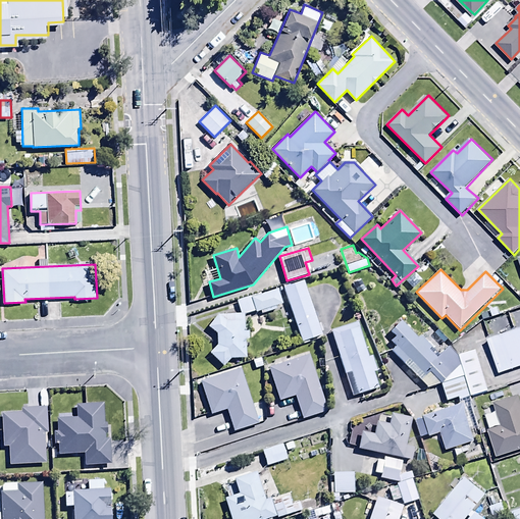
[(304,280),(283,288),(303,343),(323,335),(304,280)]
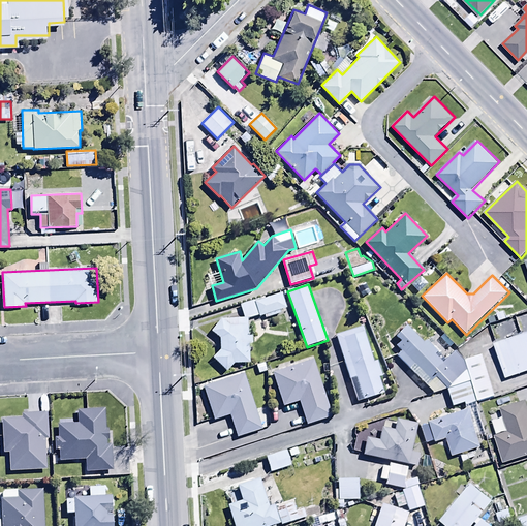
[(241,304),(244,316),(253,316),(259,314),(259,316),(266,314),(267,317),(287,312),(282,292),(241,304)]
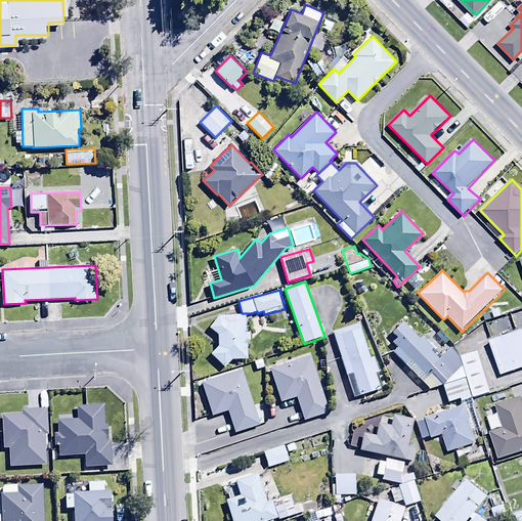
[(251,332),(247,332),(246,314),(218,316),(218,318),(209,328),(218,335),(219,345),(211,354),(225,367),(232,359),(248,359),(247,346),(251,346),(251,332)]
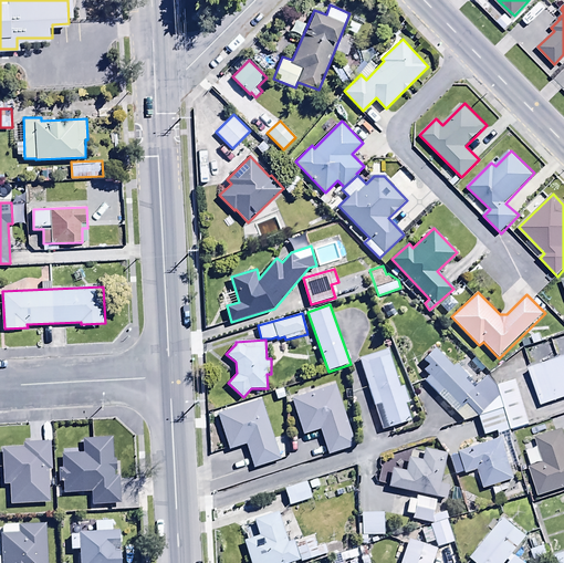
[(474,384),(435,343),(417,360),(428,371),(423,376),(467,423),(501,391),(484,374),(474,384)]
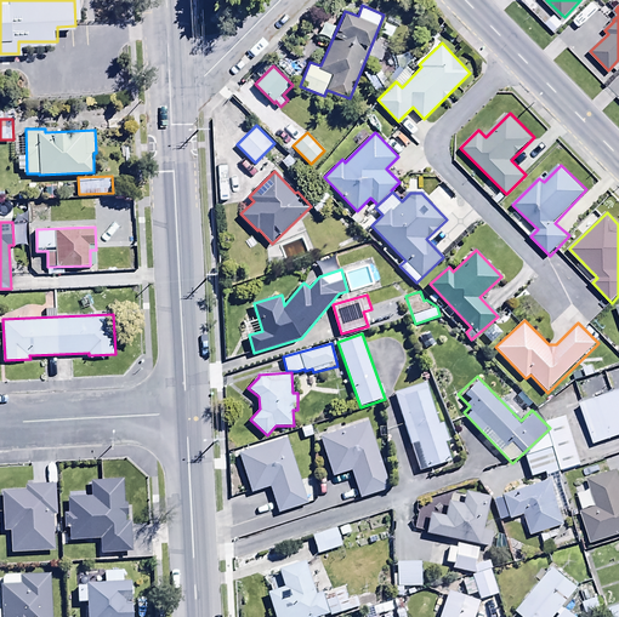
[(452,460),(447,441),(450,440),(444,422),(441,423),(427,382),(396,393),(412,444),(419,441),(427,467),(452,460)]
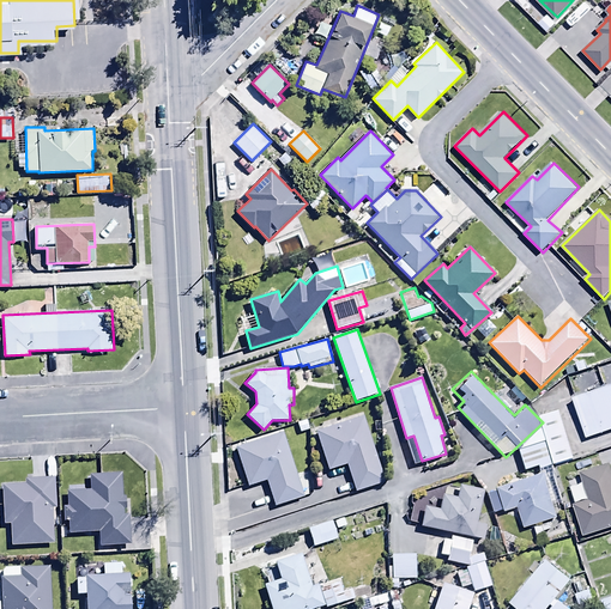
[(610,381),(572,394),(585,433),(610,425),(610,381)]
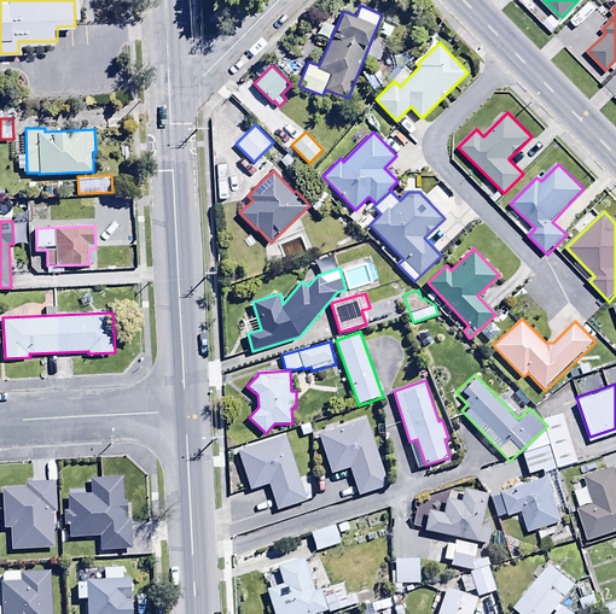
[(575,455),(561,408),(544,414),(559,460),(575,455)]
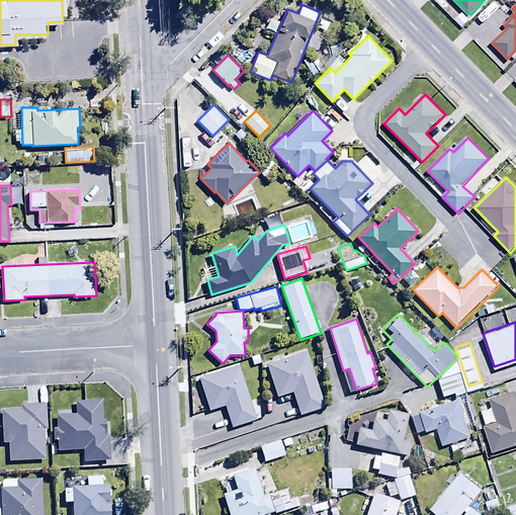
[(294,391),(302,416),(325,409),(308,352),(268,364),(277,396),(294,391)]
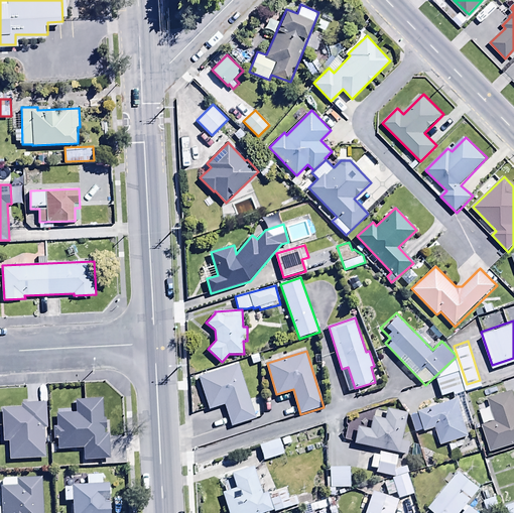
[(225,403),(232,426),(256,418),(239,365),(200,377),(209,408),(225,403)]
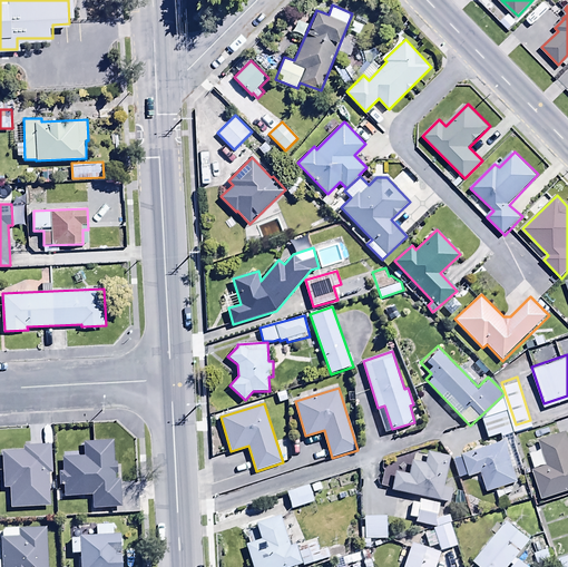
[(512,426),(507,407),(482,414),(489,433),(512,426)]
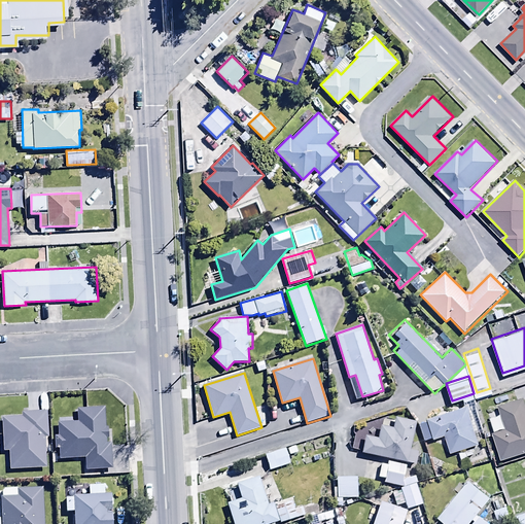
[(524,398),(499,407),(508,429),(493,434),(502,460),(524,453),(524,398)]
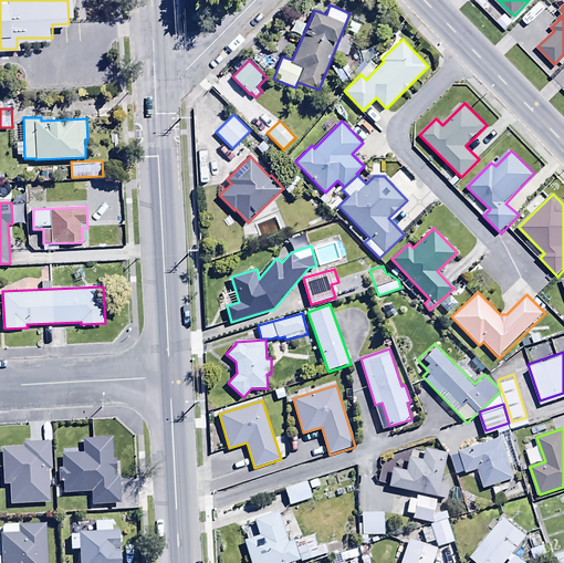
[(458,451),(459,452),(450,455),(456,475),(479,467),(486,488),(515,479),(511,465),(520,461),(510,429),(499,433),(501,438),(458,451)]
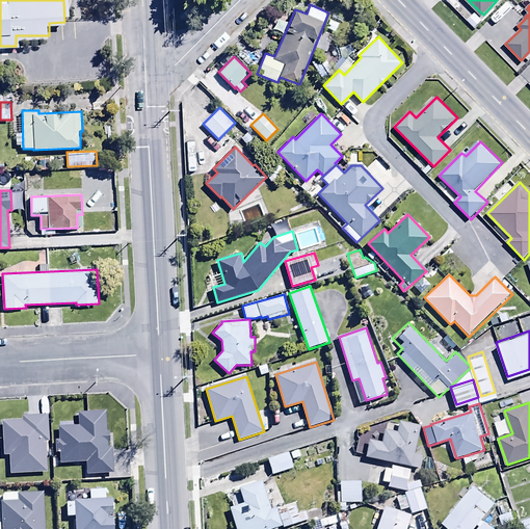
[(86,463),(87,474),(114,472),(113,446),(108,446),(108,442),(111,442),(110,431),(107,431),(106,410),(78,412),(78,424),(59,425),(60,439),(56,440),(56,452),(60,452),(61,464),(86,463)]
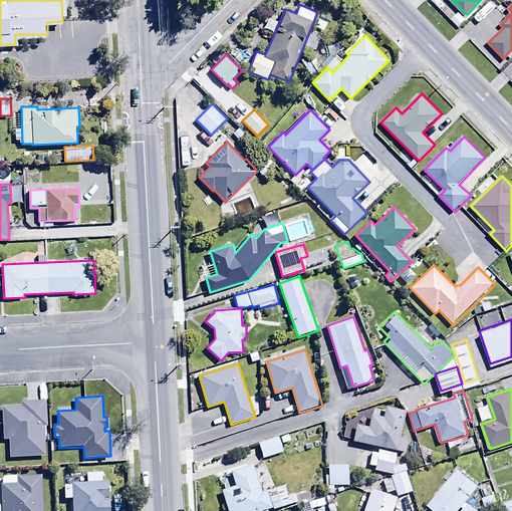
[(24,406),(2,407),(4,439),(9,439),(11,456),(45,454),(45,440),(48,440),(46,400),(24,401),(24,406)]
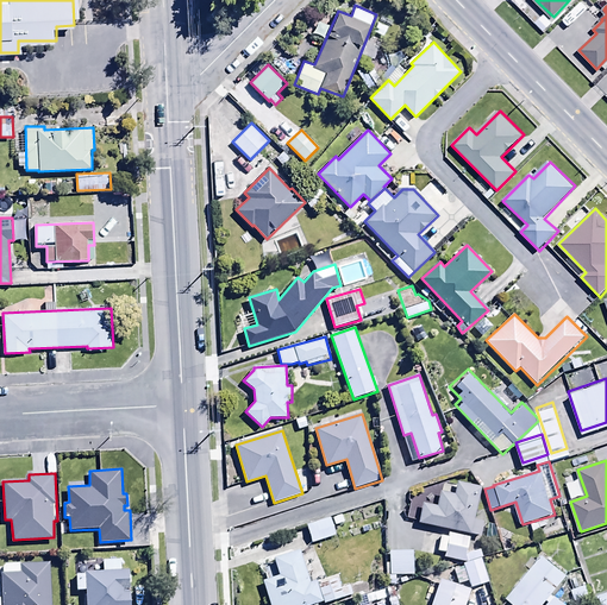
[(423,503),(419,524),(482,536),(485,520),(474,518),(480,486),(457,483),(455,495),(440,491),(438,506),(423,503)]
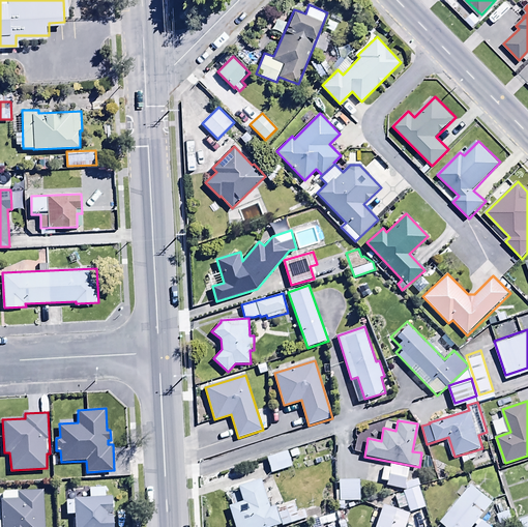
[(288,449),(267,457),(272,472),(293,465),(288,449)]
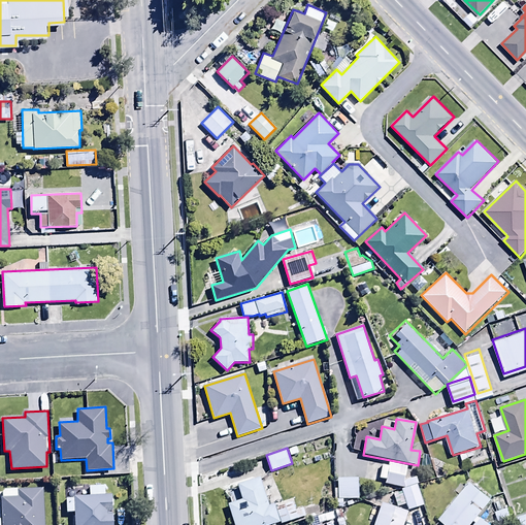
[(407,465),(391,462),(390,466),(383,464),(380,479),(387,480),(386,484),(403,487),(407,465)]
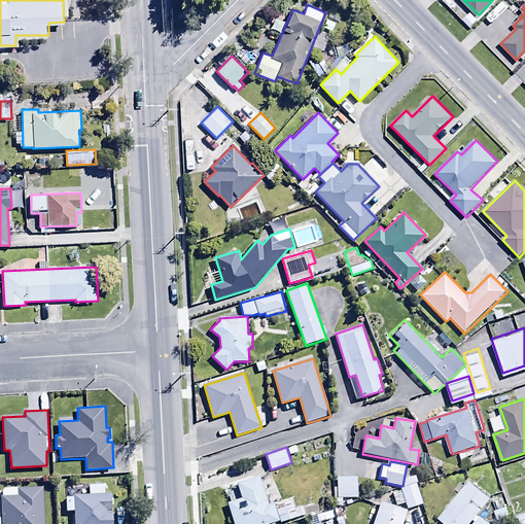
[(237,484),(242,498),(228,502),(235,523),(267,523),(279,520),(274,504),(269,507),(259,477),(237,484)]
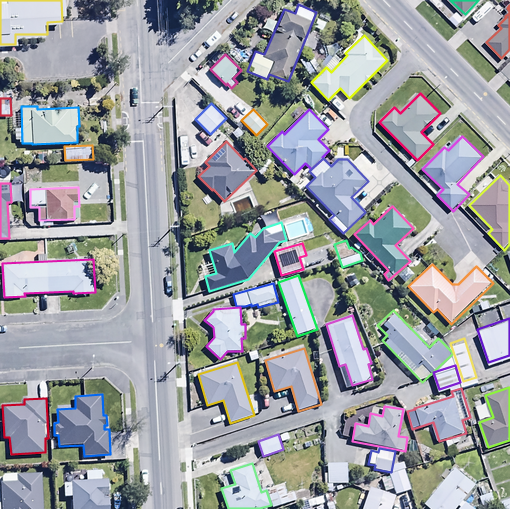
[(348,463),(328,463),(328,483),(348,483),(348,463)]
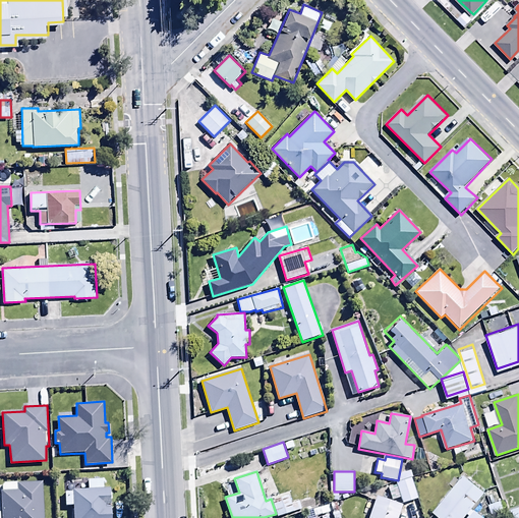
[(484,517),(473,509),(486,493),(465,475),(435,513),(441,517),(484,517)]
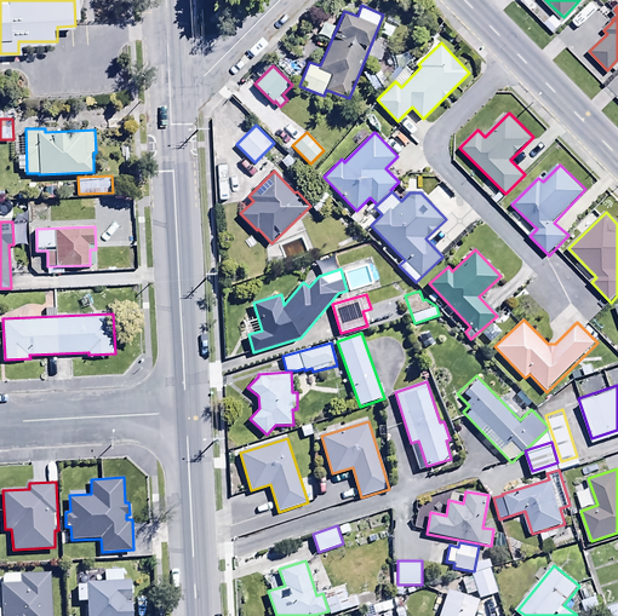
[(479,591),(480,598),(498,593),(491,568),(471,574),(473,576),(463,579),(467,593),(479,591)]
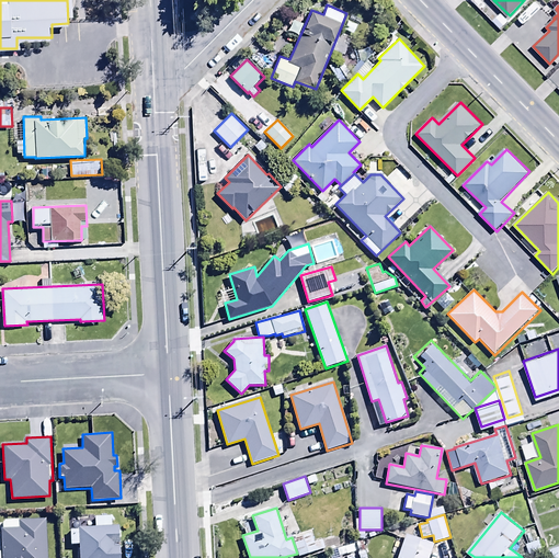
[(80,528),(80,530),(71,530),(71,544),(80,544),(80,557),(121,557),(120,527),(112,527),(112,515),(95,516),(95,527),(80,528)]
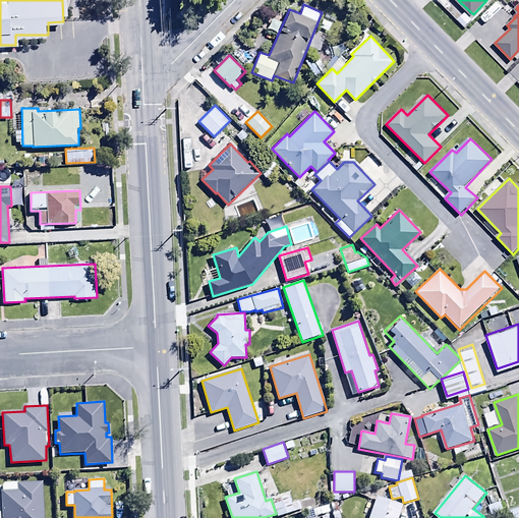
[(45,517),(43,480),(3,483),(5,510),(0,509),(0,517),(45,517)]
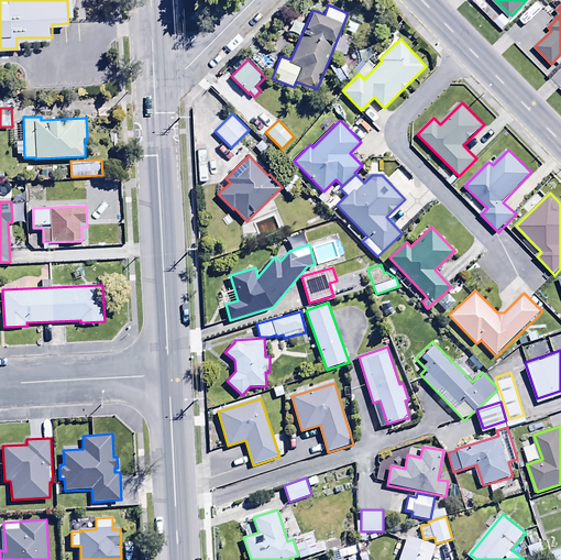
[(429,559),(435,546),(407,537),(398,559),(429,559)]
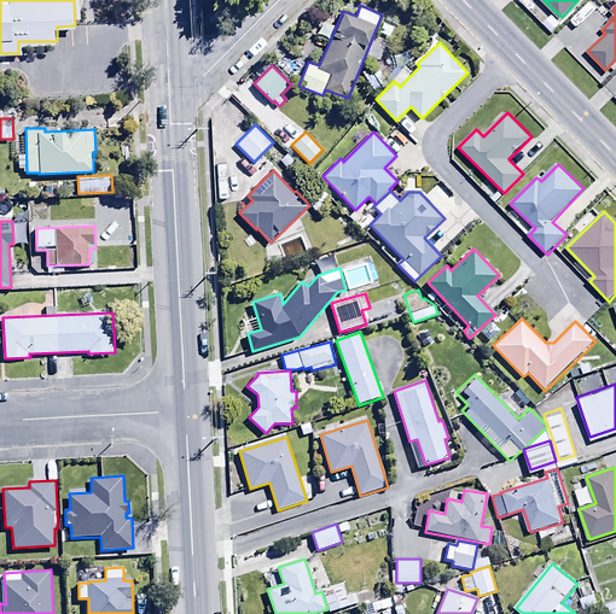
[(347,596),(344,590),(325,596),(331,613),(361,604),(358,592),(347,596)]
